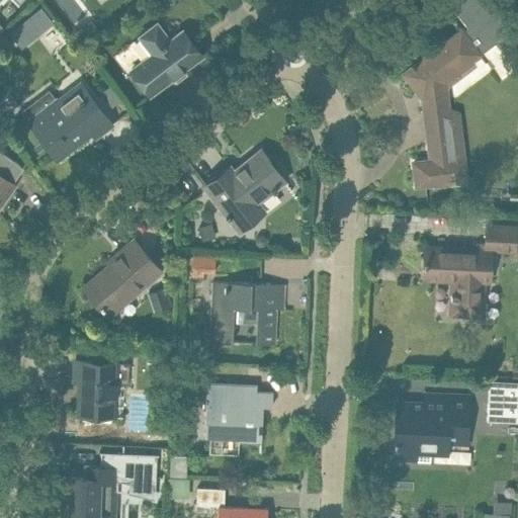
[(411,67),(404,73),(421,96),(422,96),(430,160),(413,162),(416,185),(433,183),(434,185),(453,183),(465,181),(456,112),(447,109),(447,104),(444,105),(441,82),(455,71),(457,74),(459,73),(461,75),(473,66),(471,63),(473,62),(470,58),(478,53),(495,39),(494,38),(511,24),(491,0),(460,0),(454,5),(469,25),(462,31),(460,29),(416,64),(416,63),(415,63),(414,63),(413,63),(412,63),(412,64),(411,64),(411,65),(411,66),(411,67)]
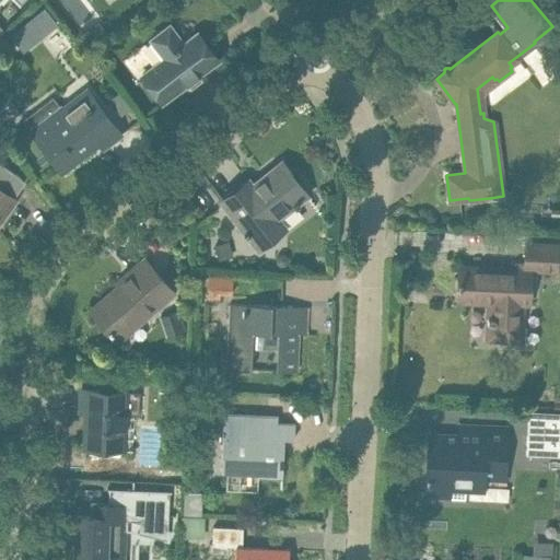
[(48,12),(30,25),(38,37),(57,24),(48,12)]
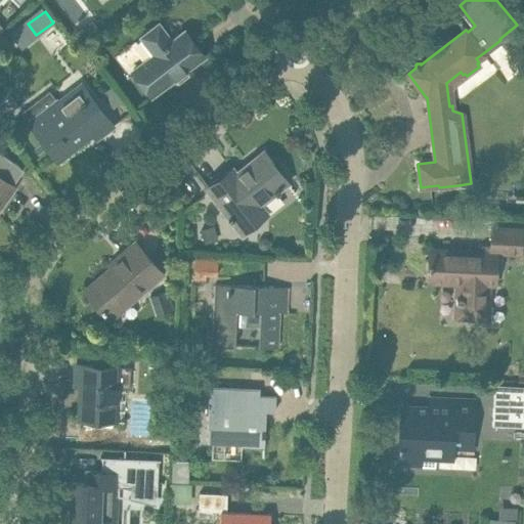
[(158,24),(141,37),(154,53),(132,71),(151,95),(204,55),(184,31),(171,41),(158,24)]
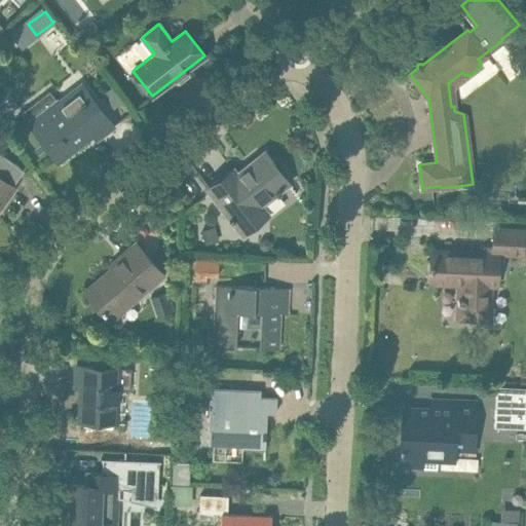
[(49,91),(22,112),(28,119),(37,132),(44,142),(57,158),(91,133),(97,139),(113,126),(100,110),(81,85),(58,103),(49,91)]
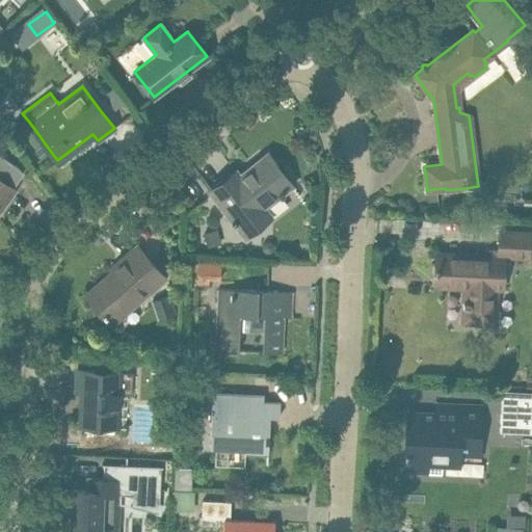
[(116,92),(107,99),(115,110),(125,103),(116,92)]
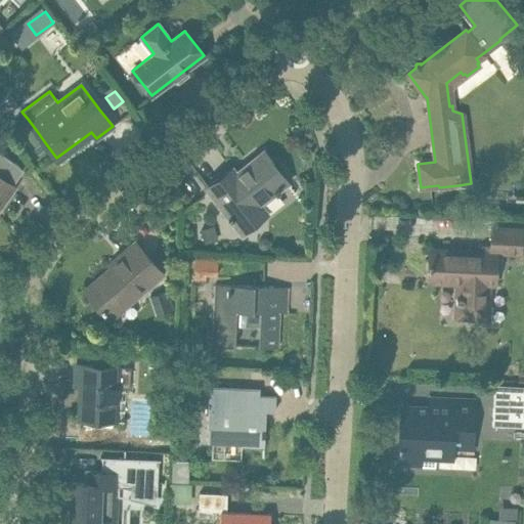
[(207,187),(219,204),(241,232),(263,215),(256,206),(288,182),(263,151),(235,172),(232,168),(207,187)]
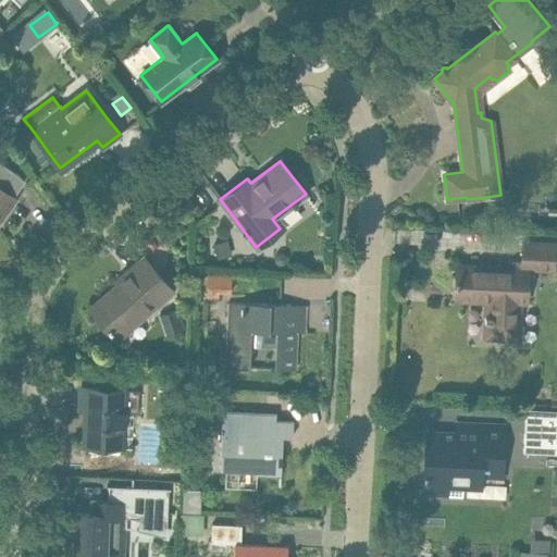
[(0,219),(1,220),(16,198),(9,194),(21,177),(0,163),(0,219)]
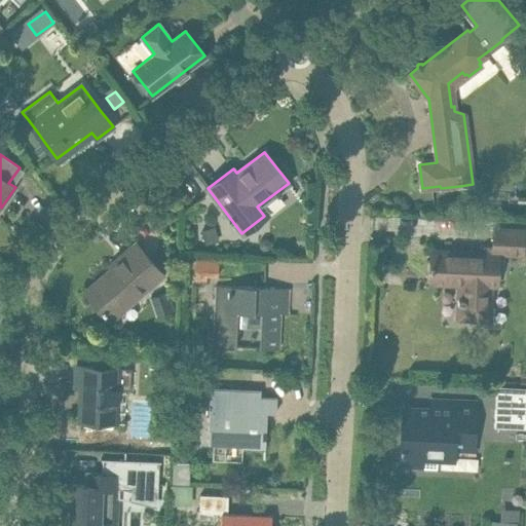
[(456,320),(477,321),(491,321),(492,286),(496,286),(498,254),(522,255),(524,229),(493,228),(492,248),(484,247),(483,253),(430,250),(429,283),(458,285),(456,320)]
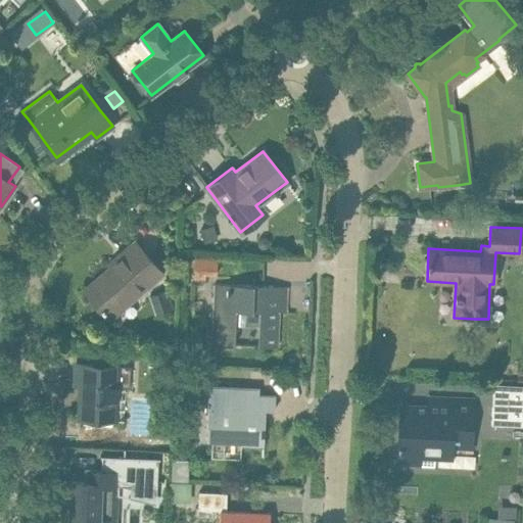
[(85,290),(98,305),(109,319),(162,273),(135,242),(109,265),(111,268),(85,290)]
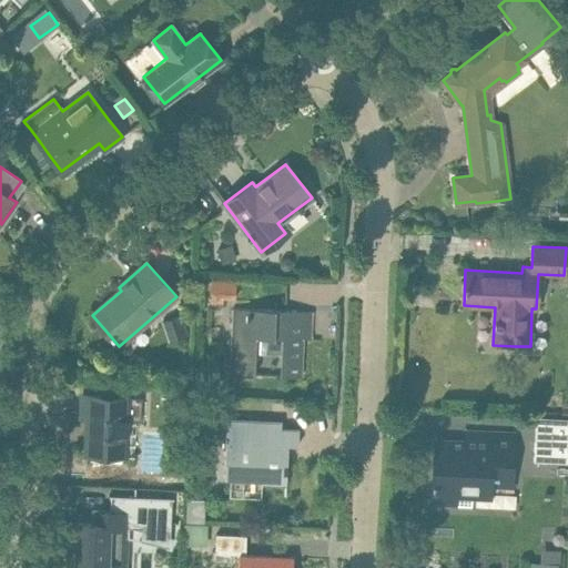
[(211,280),(210,302),(222,302),(223,296),(235,297),(235,281),(211,280)]
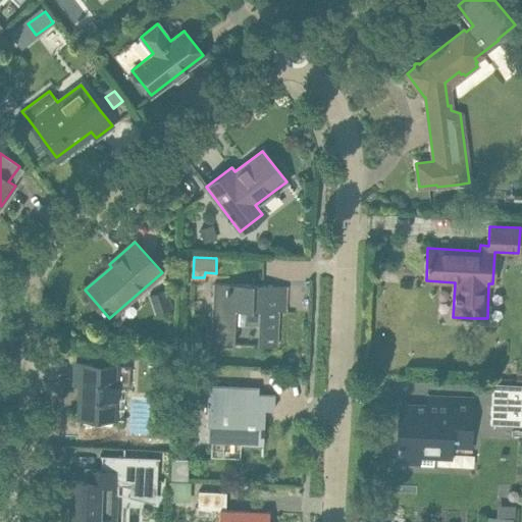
[(233,345),(235,317),(259,318),(257,346),(276,347),(279,285),(214,282),(211,344),(233,345)]
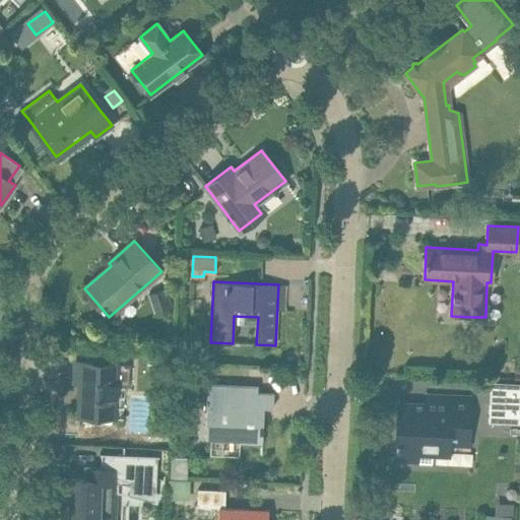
[(78,414),(99,415),(113,415),(115,384),(128,385),(129,364),(75,362),(74,382),(80,382),(78,414)]
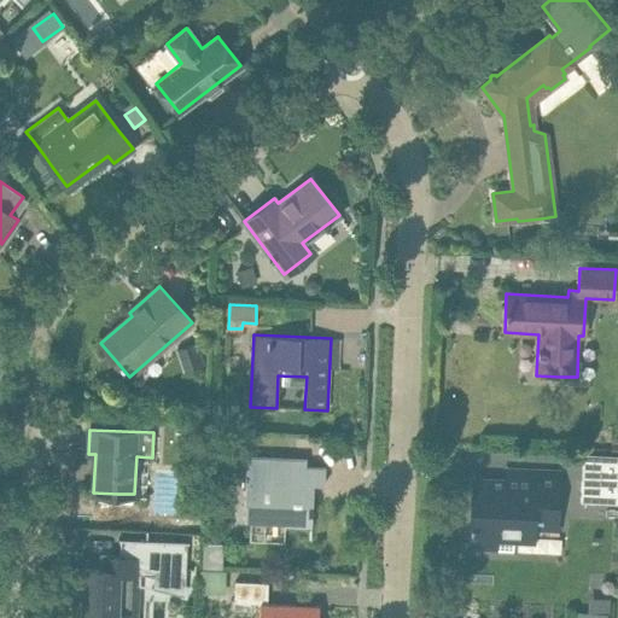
[(617,503),(617,454),(584,453),(582,453),(579,505),(617,506),(617,503)]
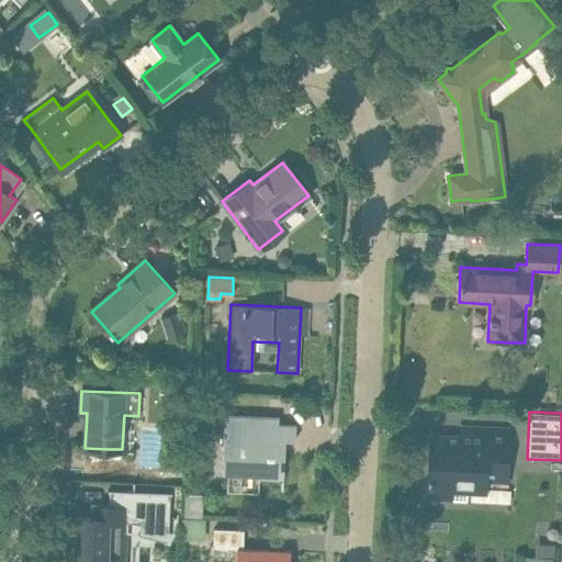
[(223,437),(222,473),(258,474),(258,476),(261,476),(283,478),(284,453),(276,453),(276,440),(294,441),(295,426),(268,425),(269,416),(224,415),(223,423),(223,437)]
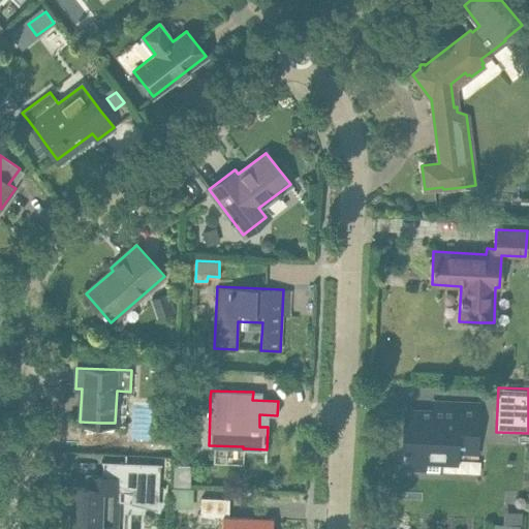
[(405,415),(403,469),(439,470),(440,457),(457,458),(457,457),(476,457),(478,403),(454,402),(453,417),(405,415)]
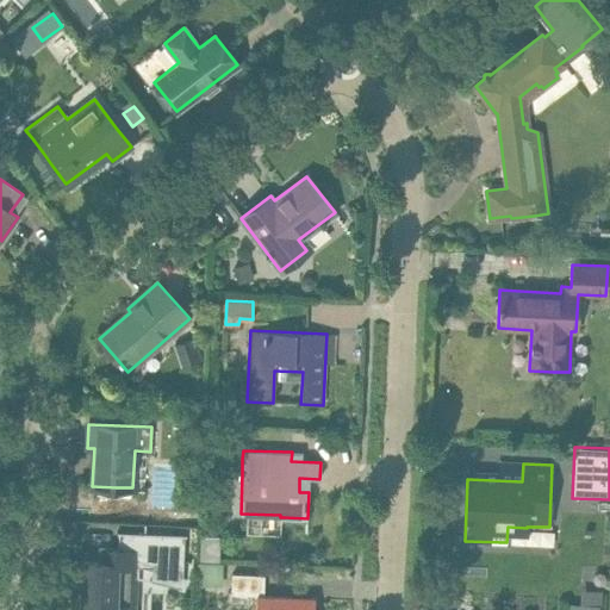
[(106,562),(82,561),(81,609),(135,609),(137,566),(182,567),(184,535),(150,534),(150,533),(117,531),(117,533),(119,533),(118,549),(106,549),(106,562)]
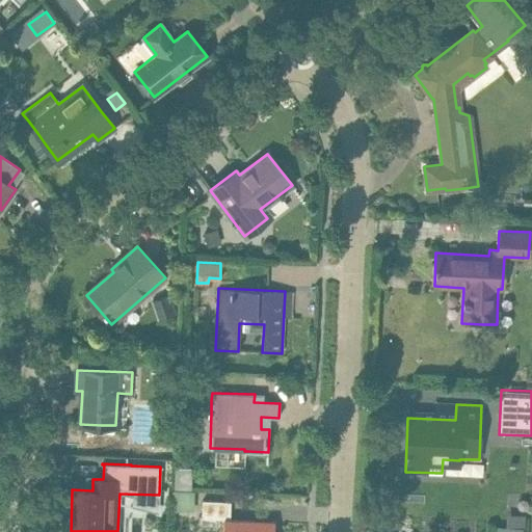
[(273,531),(274,521),(230,519),(231,502),(202,500),(201,517),(223,519),(222,531),(273,531)]
